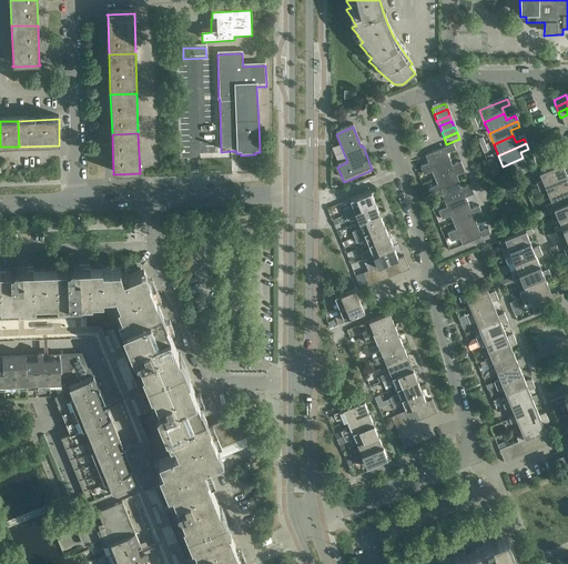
[(453,147),(425,159),(428,165),(419,169),(422,173),(449,162),(447,157),(456,152),(453,147)]
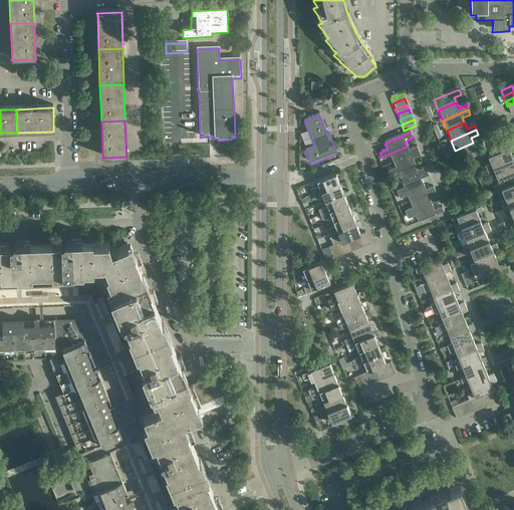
[(473,143),(455,151),(459,161),(485,150),(482,146),(475,149),(473,143)]
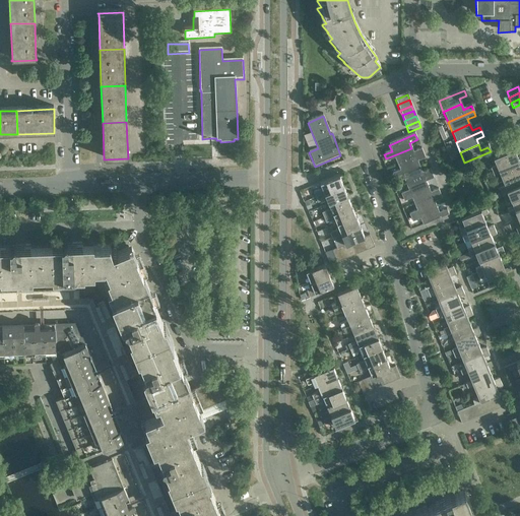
[(411,148),(386,158),(388,163),(395,159),(398,166),(424,155),(421,150),(413,153),(411,148)]
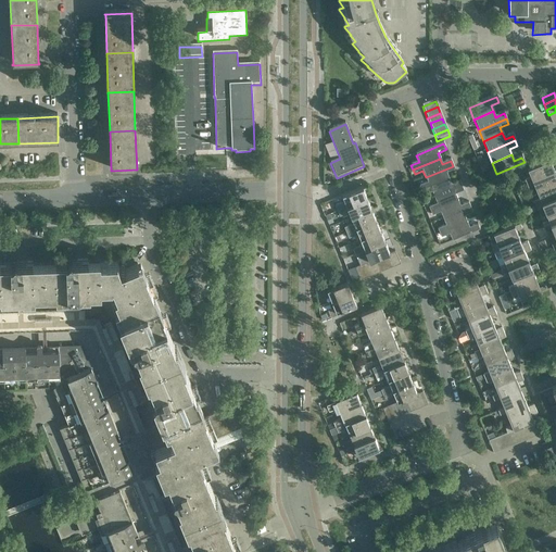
[(525,183),(527,186),(555,175),(553,167),(555,165),(554,161),(528,173),(531,179),(525,183)]
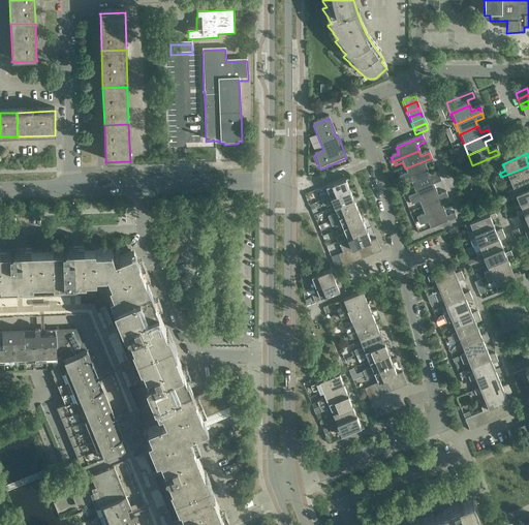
[(431,158),(405,168),(407,175),(399,179),(401,182),(427,172),(425,165),(433,162),(431,158)]
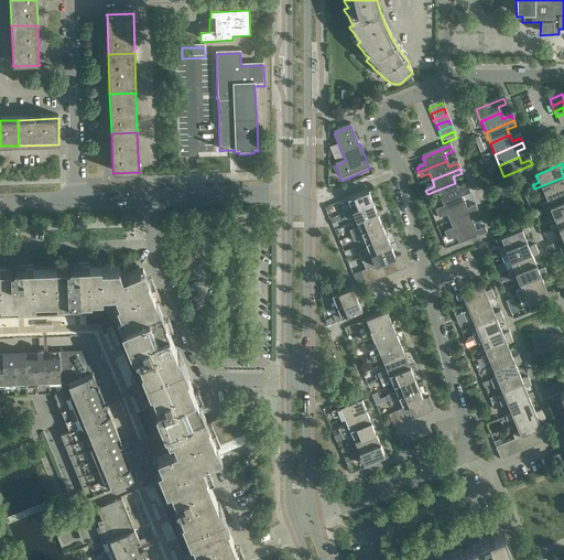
[(563,179),(563,178),(534,189),(535,193),(542,191),(545,197),(563,190),(563,179)]
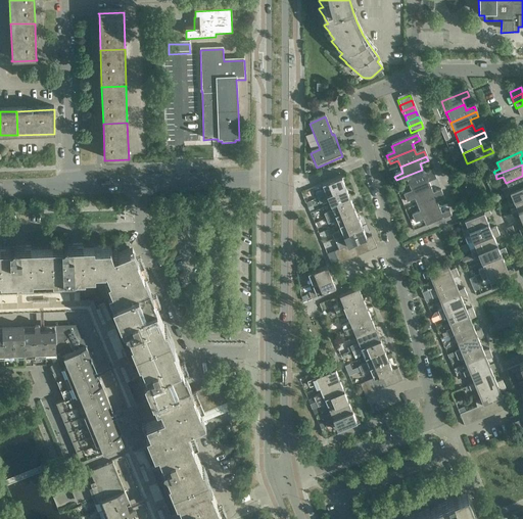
[(422,170),(396,180),(398,184),(406,181),(409,187),(434,177),(432,172),(425,175),(422,170)]
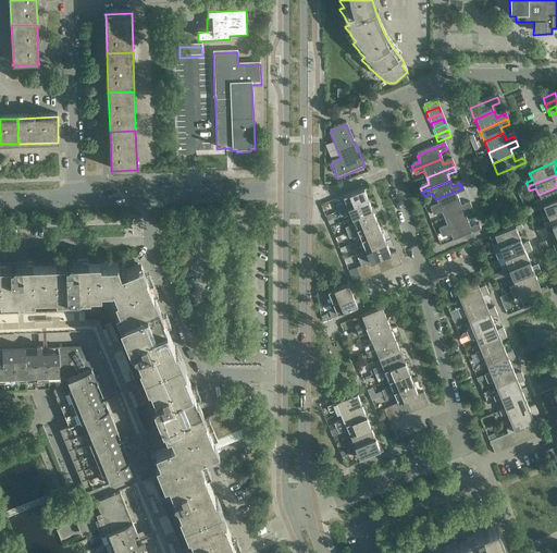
[(556,187),(539,195),(541,201),(534,205),(536,208),(556,199),(556,187)]
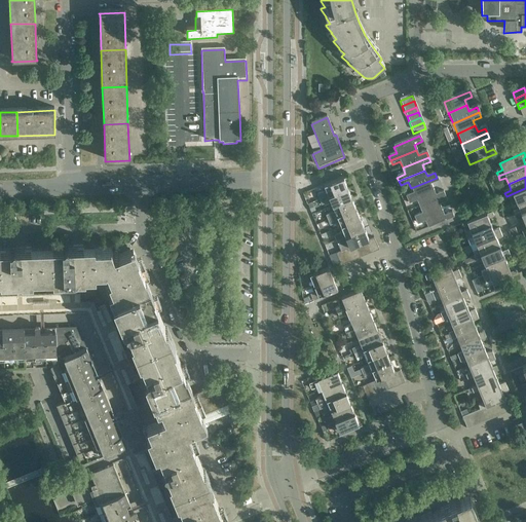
[(437,178),(411,188),(413,194),(406,198),(408,202),(434,191),(430,186),(439,183),(437,178)]
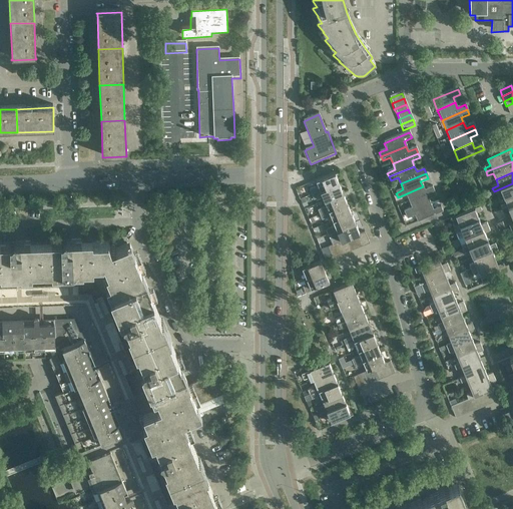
[(309,192),(312,197),(339,185),(335,175),(316,183),(318,188),(309,192)]
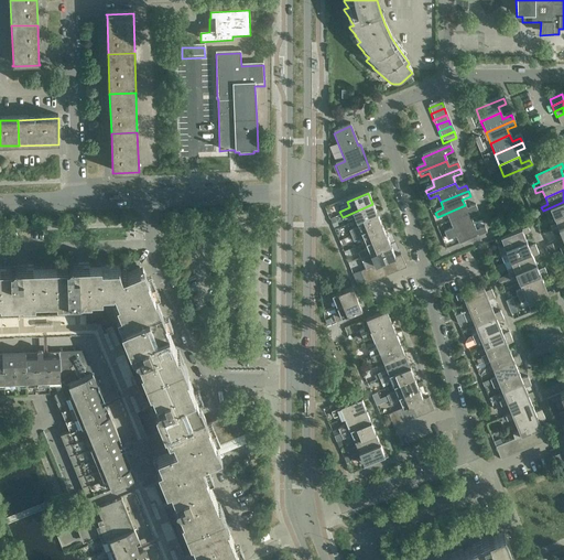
[(563,202),(543,211),(545,215),(551,213),(554,219),(563,215),(563,202)]
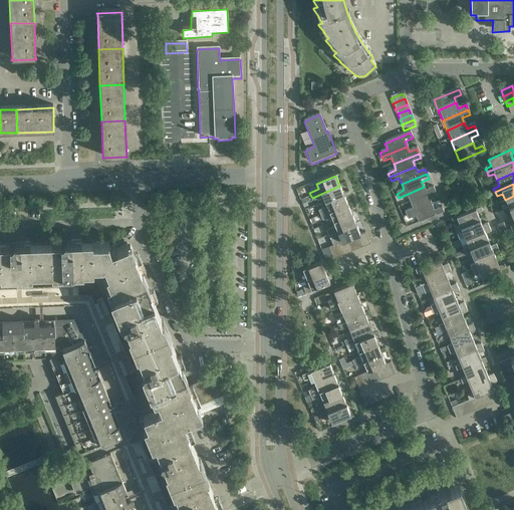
[(339,186),(312,198),(314,202),(322,199),(324,204),(343,196),(339,186)]
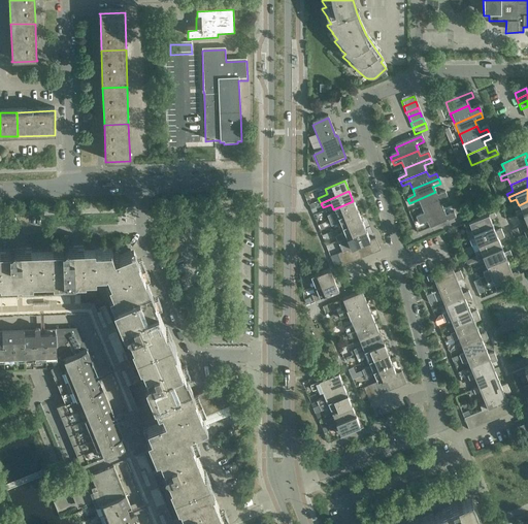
[(435,192),(409,203),(410,206),(418,203),(421,210),(447,199),(444,194),(437,197),(435,192)]
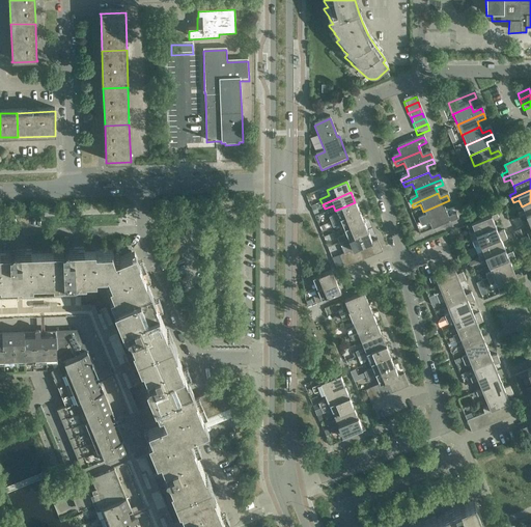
[(418,221),(420,224),(446,214),(444,209),(451,204),(449,200),(423,212),(425,217),(418,221)]
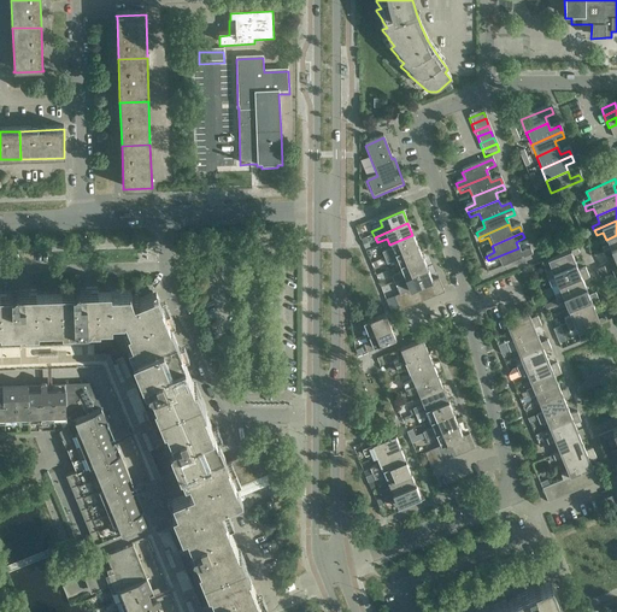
[(417,247),(412,235),(389,245),(392,251),(382,256),(385,262),(417,247)]
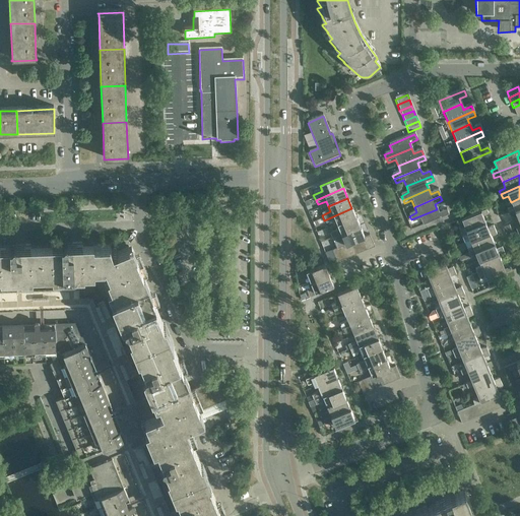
[(519,198),(511,202),(513,208),(508,211),(509,214),(519,210),(519,198)]
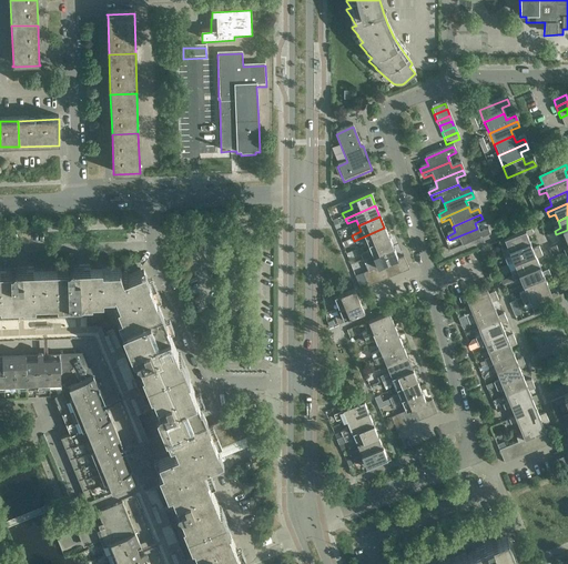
[(384,228),(354,241),(356,245),(365,242),(368,248),(388,239),(384,228)]
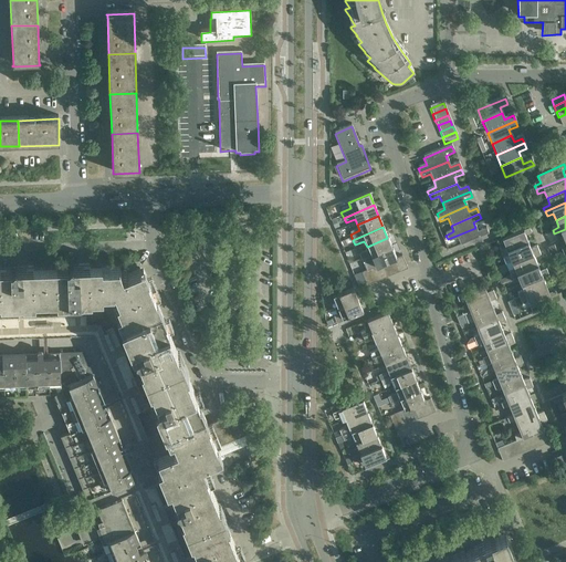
[(475,228),(448,239),(449,243),(458,240),(461,248),(489,236),(486,230),(478,233),(475,228)]
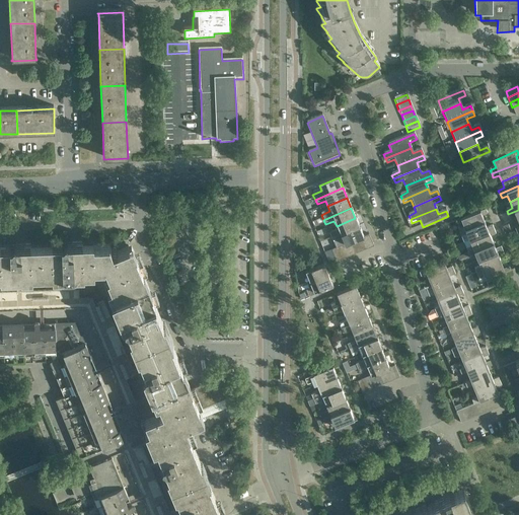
[(518,210),(508,214),(510,218),(515,216),(518,222),(518,221),(518,210)]
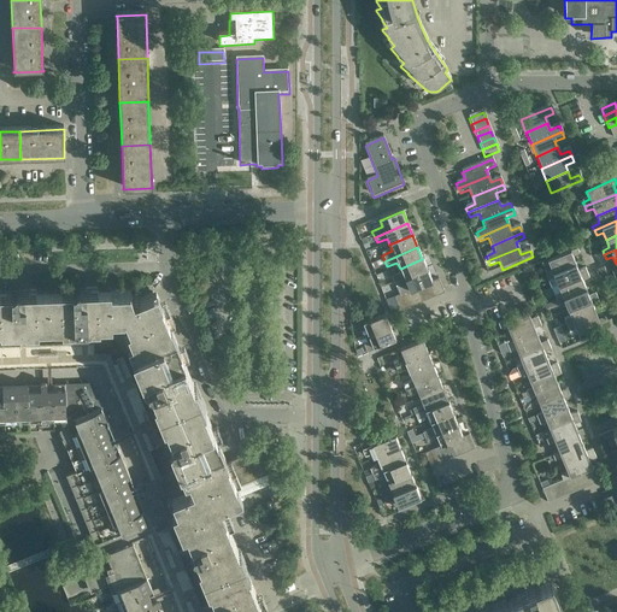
[(551,271),(545,274),(546,278),(575,266),(573,259),(575,258),(580,256),(577,251),(547,263),(551,271)]
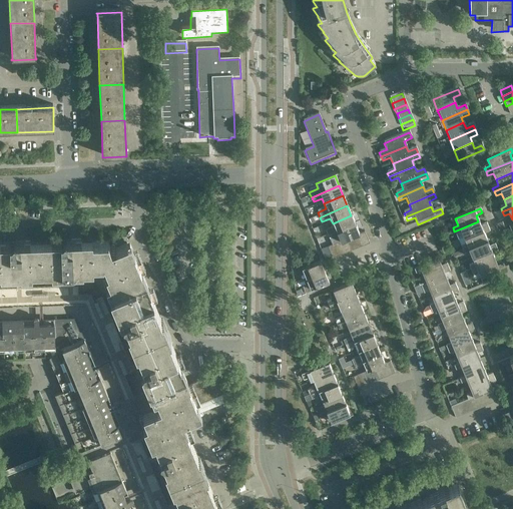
[(355,225),(351,215),(333,223),(334,228),(326,232),(328,237),(355,225)]
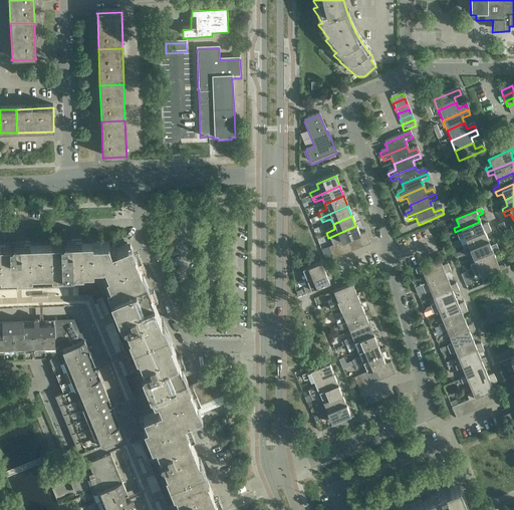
[(479,222),(455,232),(457,236),(462,233),(465,239),(489,230),(488,226),(484,227),(482,228),(479,222)]
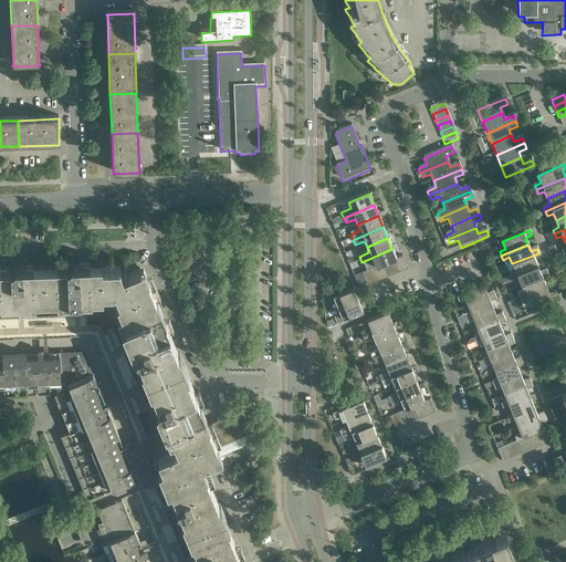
[(391,249),(362,262),(364,268),(374,263),(376,269),(379,268),(385,266),(390,263),(396,261),(397,261),(391,249)]
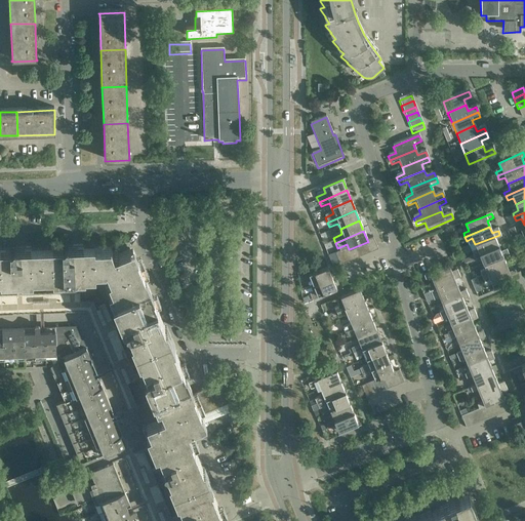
[(478,251),(472,254),(474,257),(498,247),(495,241),(497,240),(501,239),(499,235),(475,244),(478,251)]
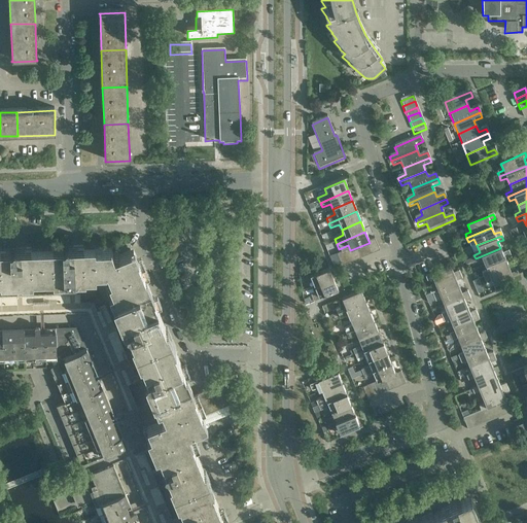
[(370,243),(369,243),(374,255),(380,252),(375,241),(370,243)]
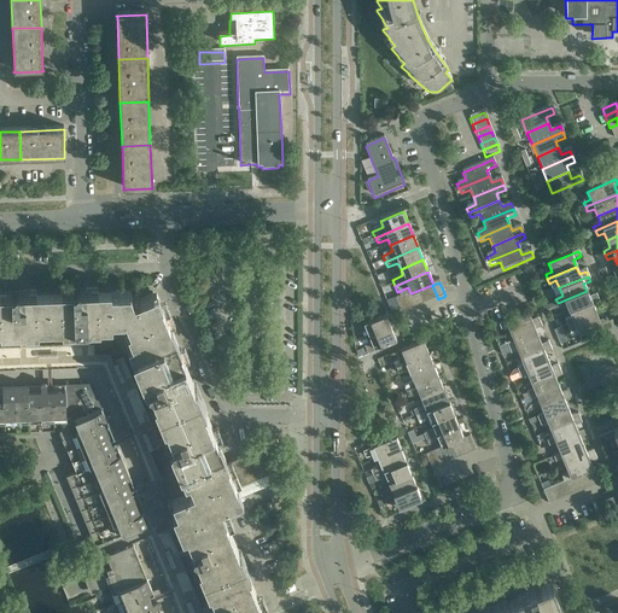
[(432,285),(426,287),(432,302),(438,299),(432,285)]
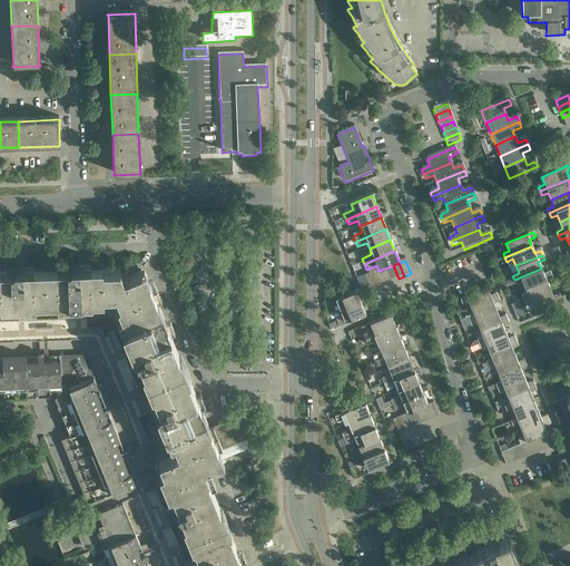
[(393,265),(387,267),(393,281),(399,279),(393,265)]
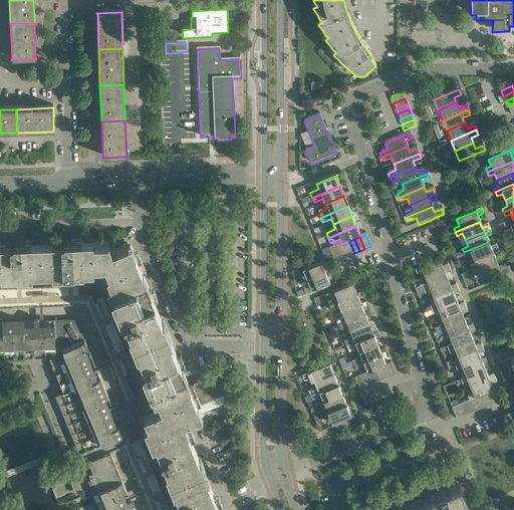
[(349,241),(344,243),(348,255),(354,253),(349,241)]
